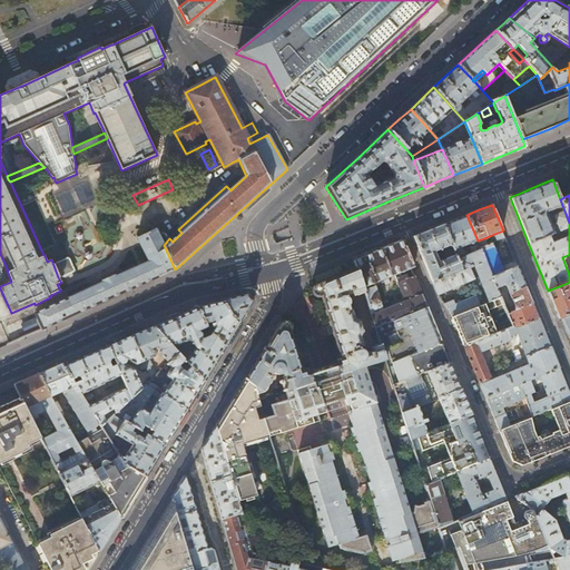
[(467,215),(455,219),(443,224),(452,245),(455,255),(462,271),(469,268),(474,266),(485,261),(480,247),(478,241),(467,215)]
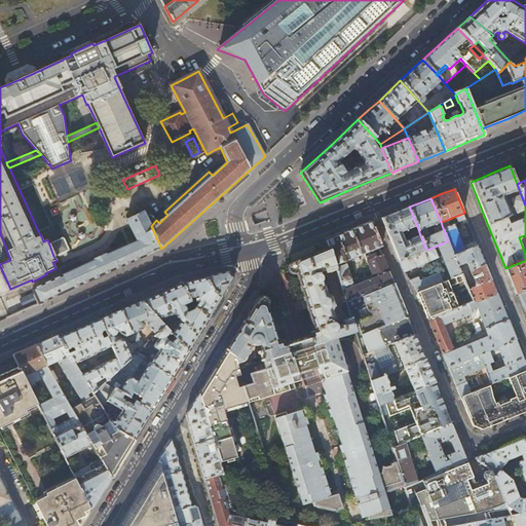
[(417,226),(409,207),(399,211),(393,213),(388,216),(381,218),(395,251),(400,261),(426,250),(420,235),(409,240),(405,230),(417,226)]
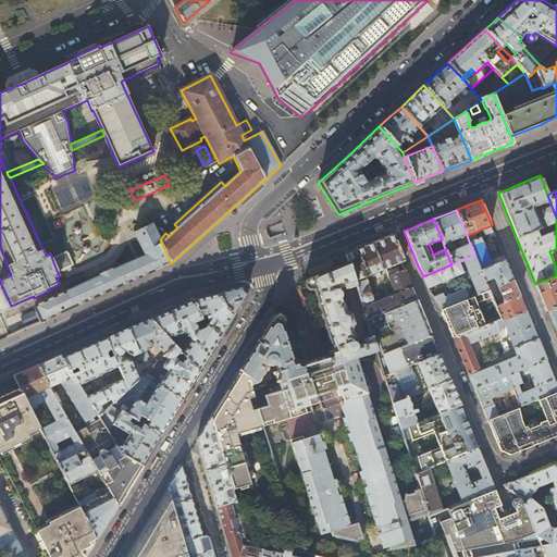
[(171,263),(160,239),(152,223),(134,233),(145,256),(112,271),(111,270),(100,275),(100,276),(34,307),(41,322),(107,293),(171,263)]
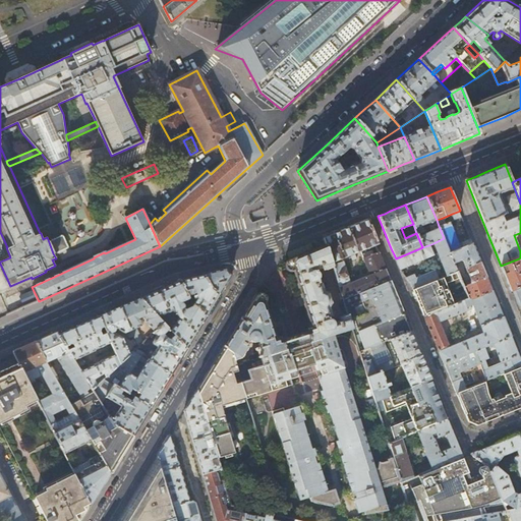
[(462,217),(460,211),(452,214),(454,220),(462,217)]
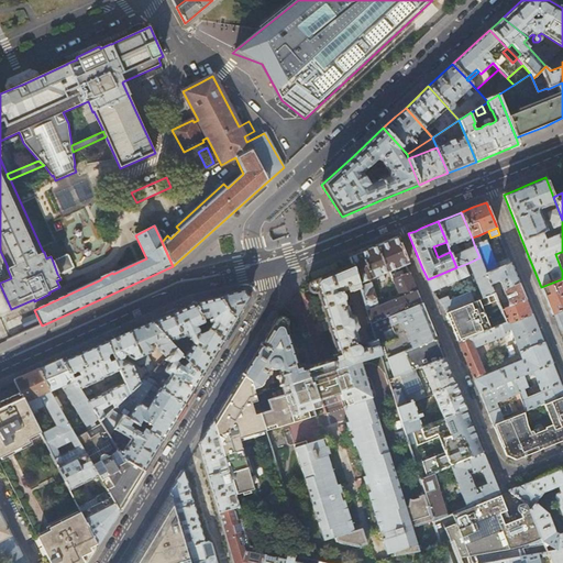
[(503,242),(499,234),(490,238),(489,238),(496,256),(506,252),(503,242)]
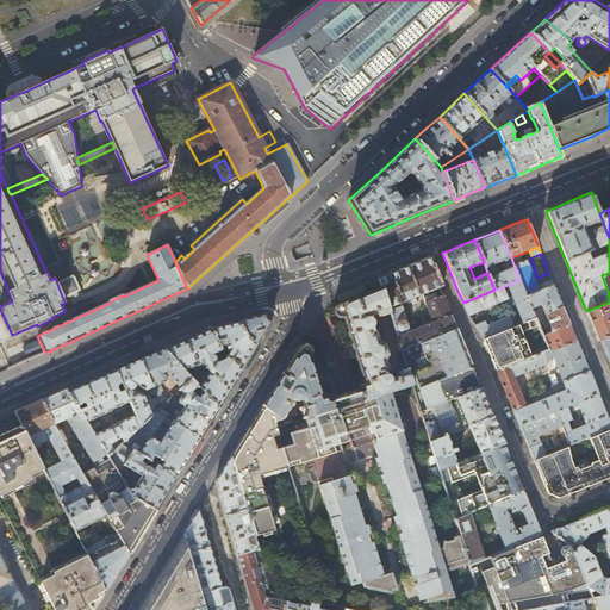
[(522,261),(518,255),(511,257),(514,265),(522,261)]
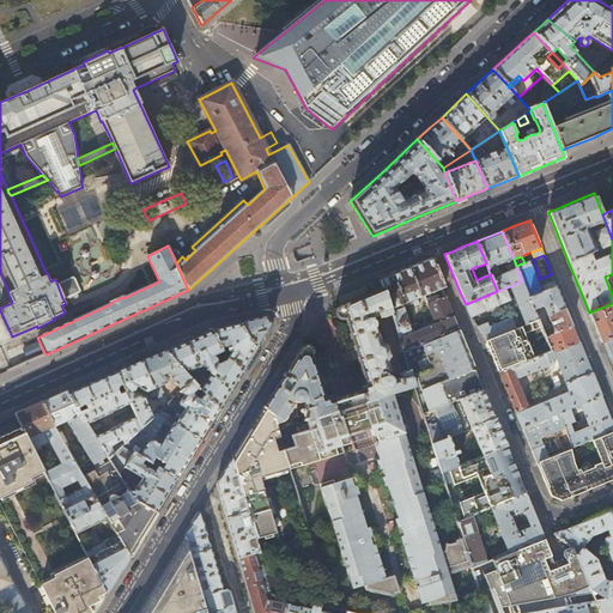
[(381,280),(383,287),(390,310),(404,304),(405,307),(413,303),(416,307),(420,305),(418,299),(445,286),(435,259),(408,268),(381,280)]
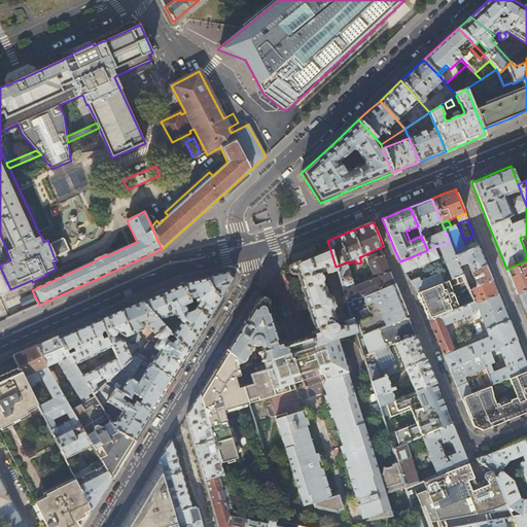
[(455,224),(451,225),(444,229),(449,241),(455,255),(466,251),(464,247),(455,224)]
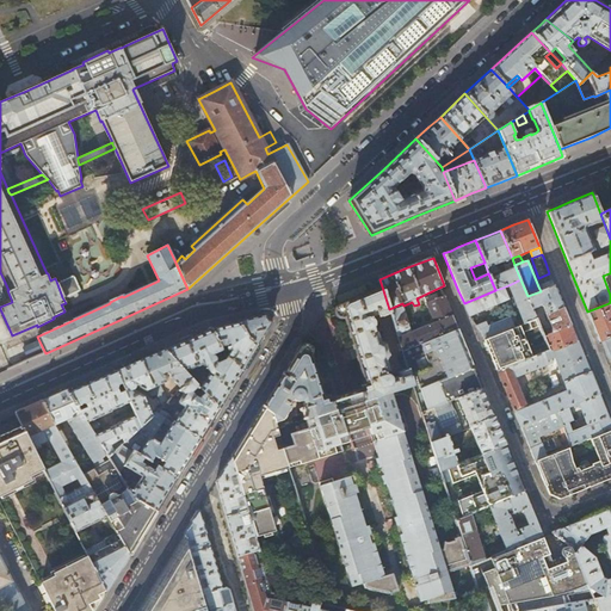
[(78,290),(73,277),(57,284),(62,297),(78,290)]
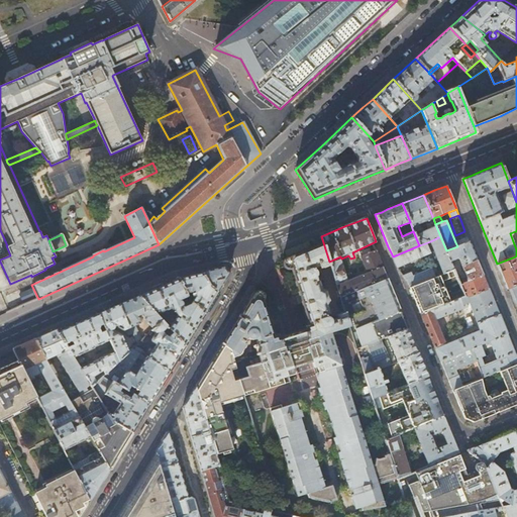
[(440,236),(430,241),(431,243),(442,271),(452,267),(452,266),(450,262),(446,250),(440,236)]
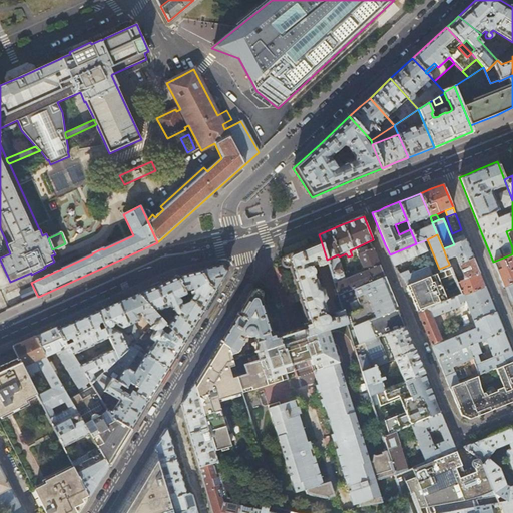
[(464,235),(452,240),(454,244),(466,239),(464,235)]
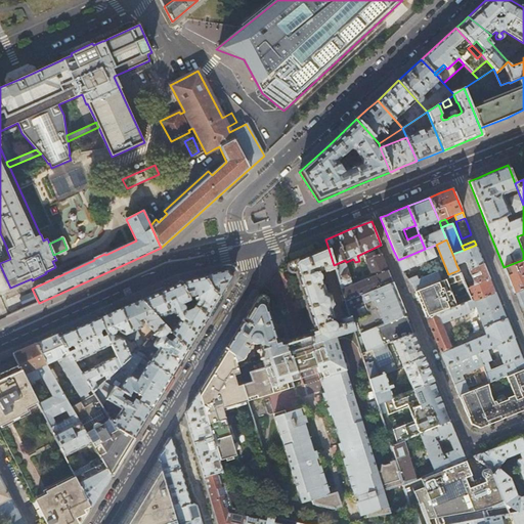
[(476,245),(464,250),(452,254),(456,265),(466,261),(469,269),(483,264),(476,245)]
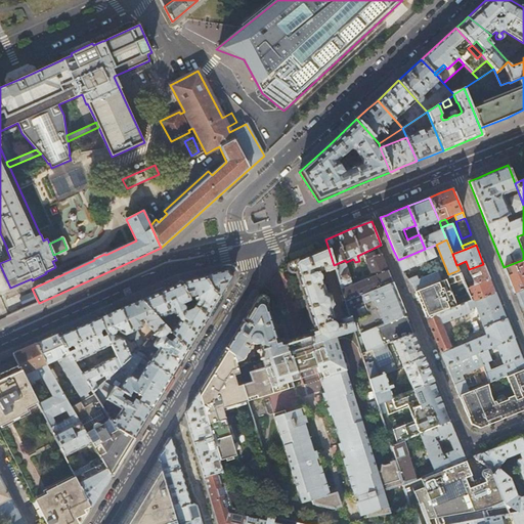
[(328,246),(315,251),(298,258),(291,261),(293,262),(292,262),(291,263),(290,264),(290,265),(290,266),(290,267),(291,269),(292,270),(294,270),(295,270),(313,332),(296,337),(287,340),(290,352),(300,349),(310,346),(335,338),(355,332),(350,317),(342,319),(343,323),(336,325),(336,323),(335,322),(334,322),(333,322),(332,319),(334,318),(332,310),(335,305),(332,296),(326,293),(323,285),(321,286),(320,281),(321,279),(321,278),(321,276),(320,275),(319,274),(318,274),(318,273),(325,270),(325,272),(335,269),(334,265),(328,246)]
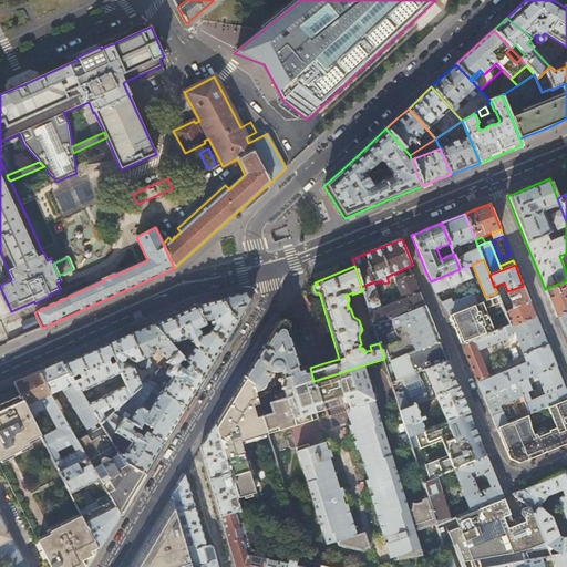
[(322,279),(341,271),(339,267),(320,275),(322,279)]
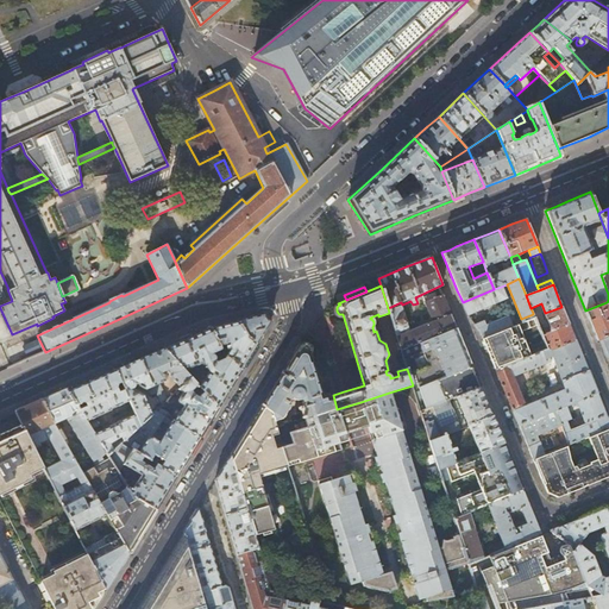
[(502,289),(501,287),(494,289),(463,302),(468,315),(506,299),(503,292),(502,289)]
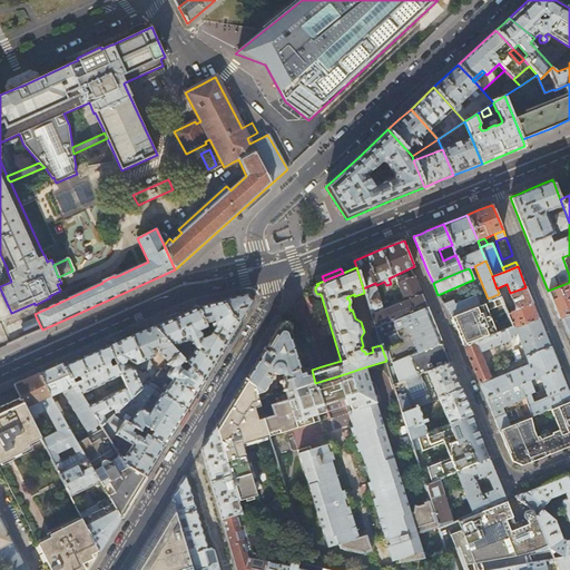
[(405,302),(422,295),(414,276),(403,282),(401,278),(396,281),(405,302)]
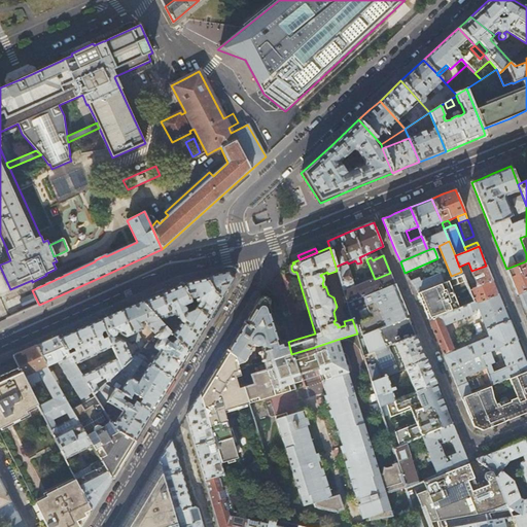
[(355,286),(348,264),(347,261),(336,267),(337,271),(344,291),(355,286)]
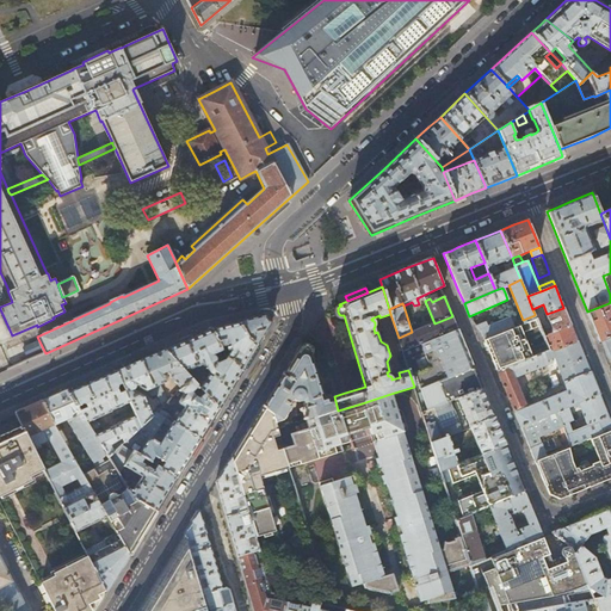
[(610,308),(609,303),(587,312),(593,326),(599,341),(610,337),(610,308)]
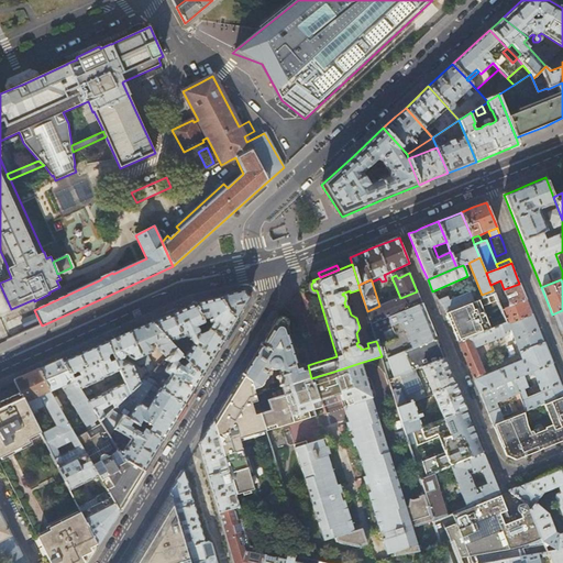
[(531,315),(519,284),(504,289),(509,302),(499,306),(504,316),(506,322),(507,324),(509,323),(531,315)]
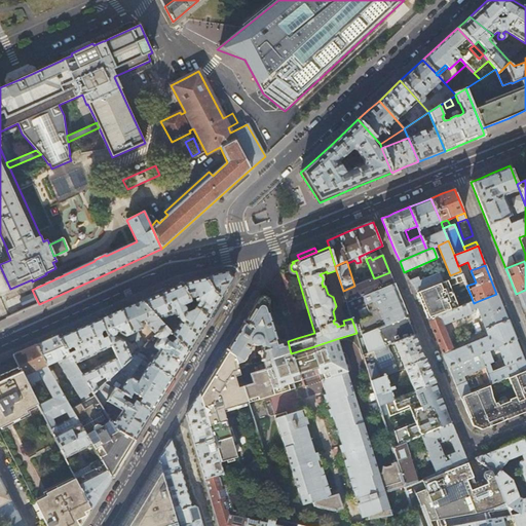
[(442,278),(445,277),(443,270),(439,272),(439,273),(420,280),(418,276),(411,283),(413,285),(417,292),(443,282),(442,278)]
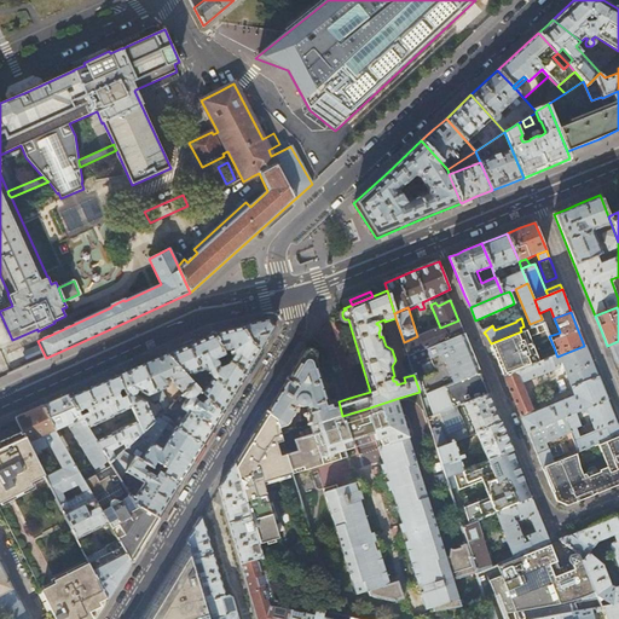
[(255,323),(241,327),(254,345),(261,350),(265,345),(275,327),(270,319),(255,323)]
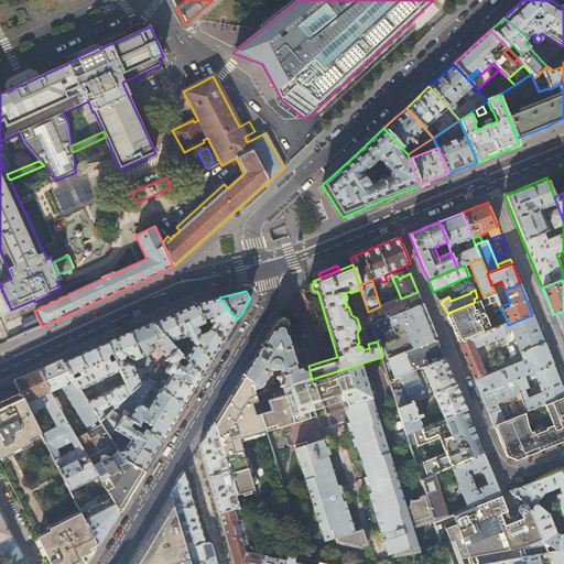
[(423,304),(418,292),(401,299),(380,306),(368,312),(371,324),(404,311),(423,304)]
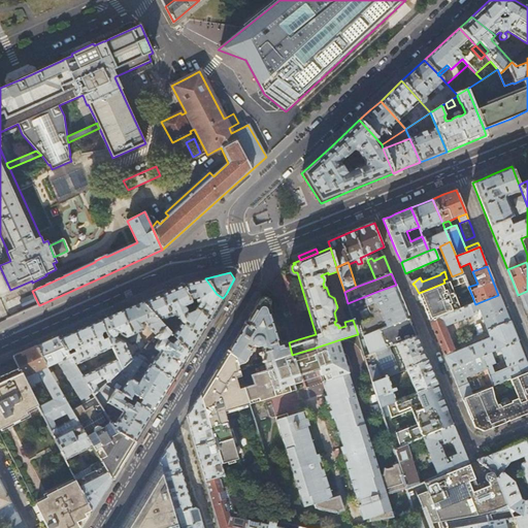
[(458,301),(453,288),(466,282),(466,281),(464,275),(454,279),(453,279),(449,282),(444,283),(419,293),(424,306),(425,309),(430,320),(440,316),(474,302),(472,296),(458,301)]
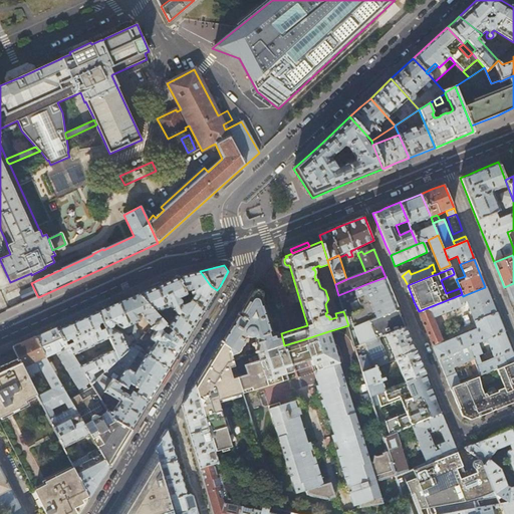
[(191,273),(178,276),(185,291),(193,289),(194,292),(192,292),(192,295),(194,296),(191,301),(205,310),(211,300),(217,290),(211,286),(200,271),(191,273)]
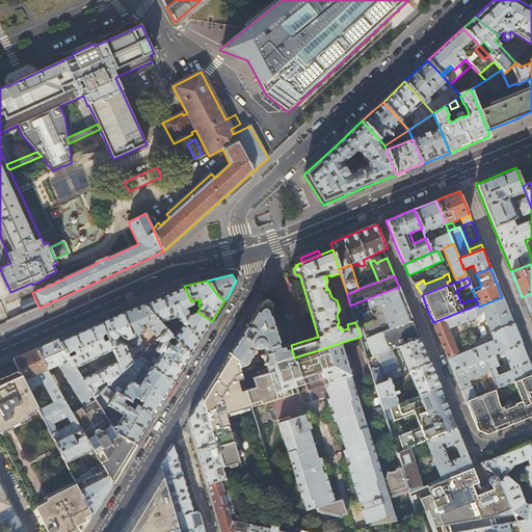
[(196,311),(191,301),(184,286),(165,294),(143,304),(166,329),(173,337),(179,343),(190,355),(200,341),(212,321),(197,312),(196,311)]
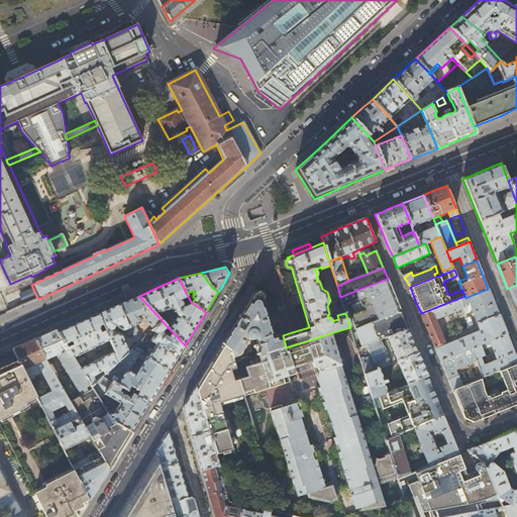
[(399,307),(388,279),(371,285),(385,317),(401,311),(399,307)]
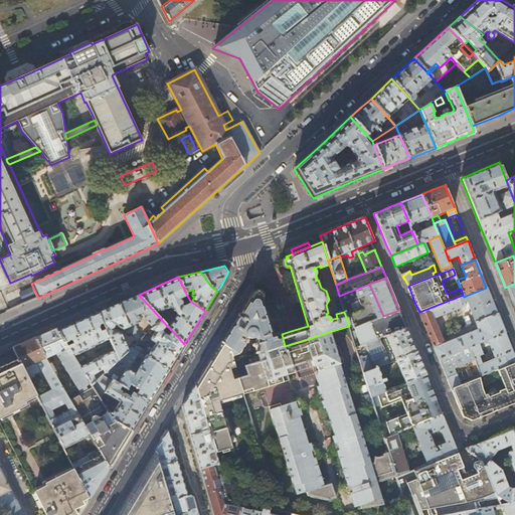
[(383,316),(369,284),(339,296),(344,312),(349,326),(356,348),(376,340),(369,322),(383,316)]
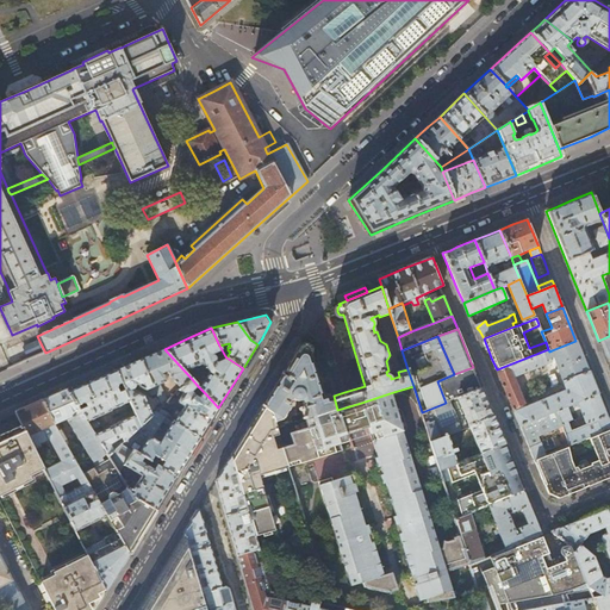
[(609,336),(598,341),(609,369),(609,336)]
